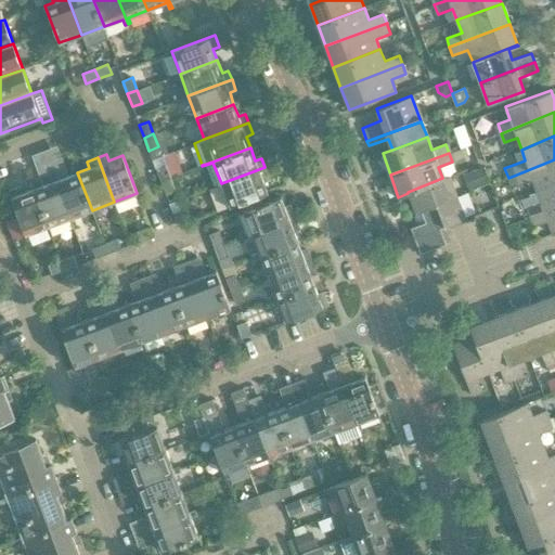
[(512,188),(532,179),(537,191),(554,183),(554,159),(508,178),(512,188)]
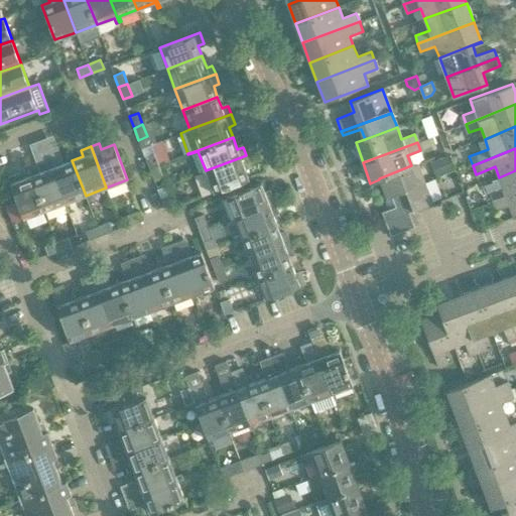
[(153,153),(145,156),(149,167),(158,165),(153,153)]
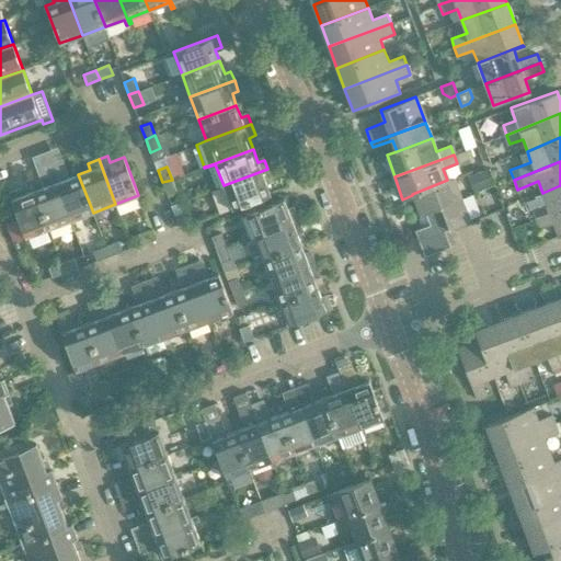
[(271,194),(265,181),(272,179),(267,169),(224,185),(232,208),(271,194)]
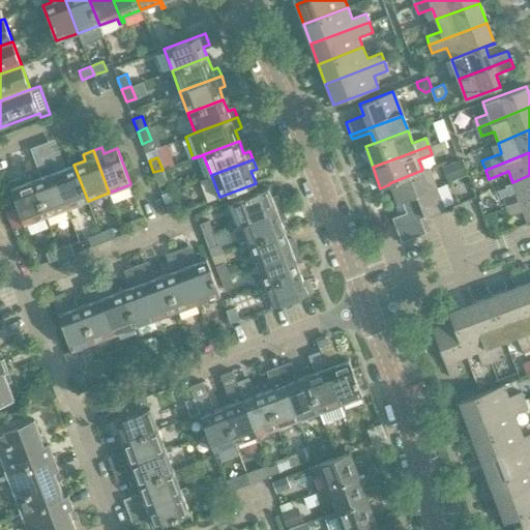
[(448,182),(466,176),(460,159),(442,167),(448,182)]
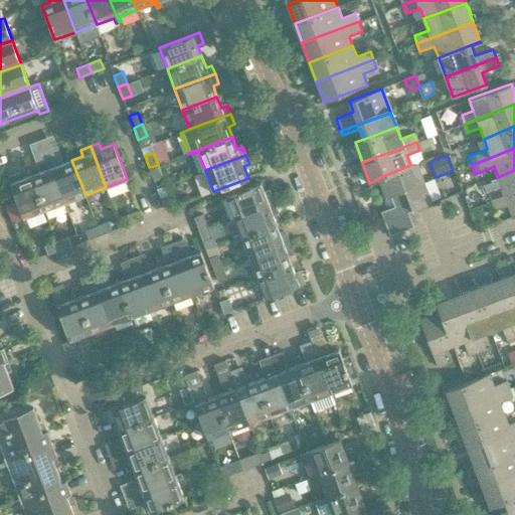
[(60,164),(58,158),(50,161),(65,202),(86,195),(71,160),(60,164)]
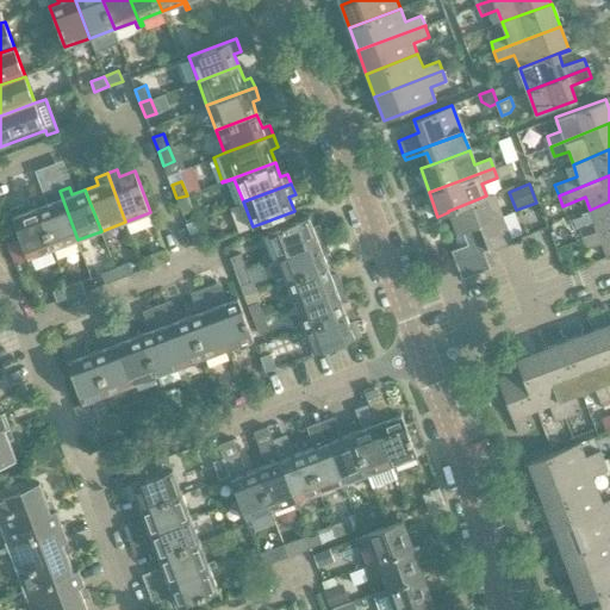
[(54,249),(75,241),(78,240),(60,191),(48,195),(50,203),(38,207),(54,249)]
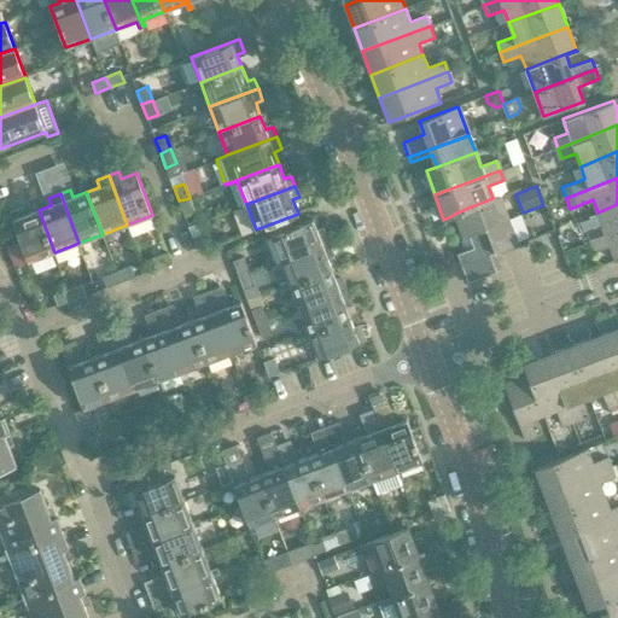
[(493,198),(454,214),(454,215),(461,233),(464,240),(471,238),(474,246),(456,254),(461,264),(465,277),(467,283),(487,275),(493,273),(496,272),(490,255),(502,250),(505,249),(518,244),(507,216),(500,196),(493,198)]
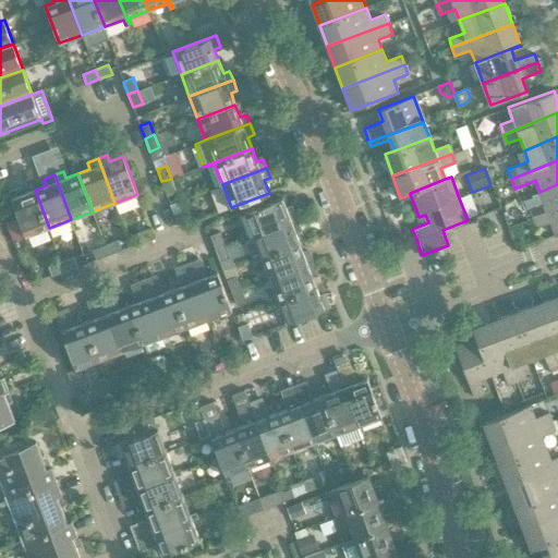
[(176,192),(171,179),(161,181),(167,195),(176,192)]
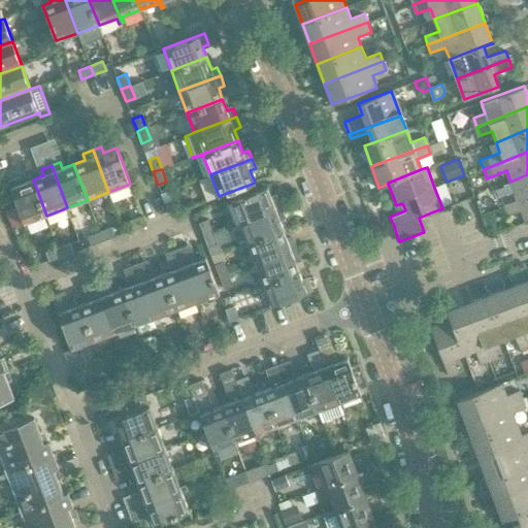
[(504,206),(527,197),(527,174),(510,182),(515,193),(501,198),(504,206)]
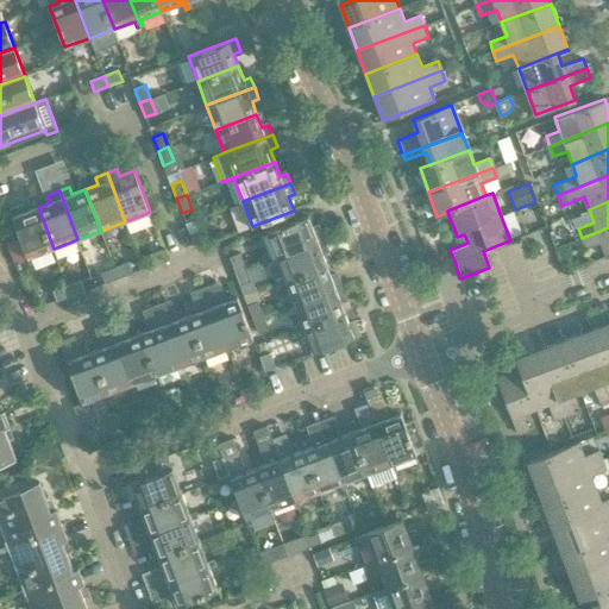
[(6,242),(14,263),(54,249),(38,207),(24,212),(20,205),(10,209),(19,237),(6,242)]
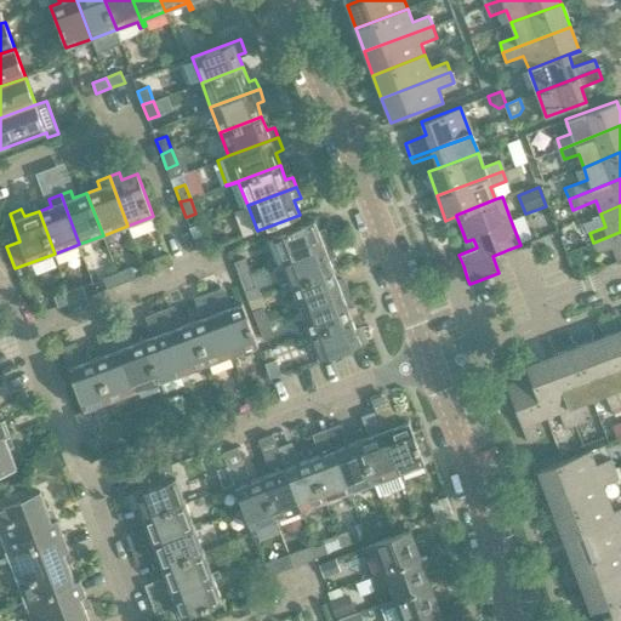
[(319,234),(314,220),(272,235),(281,260),(331,241),(326,231),(319,234)]
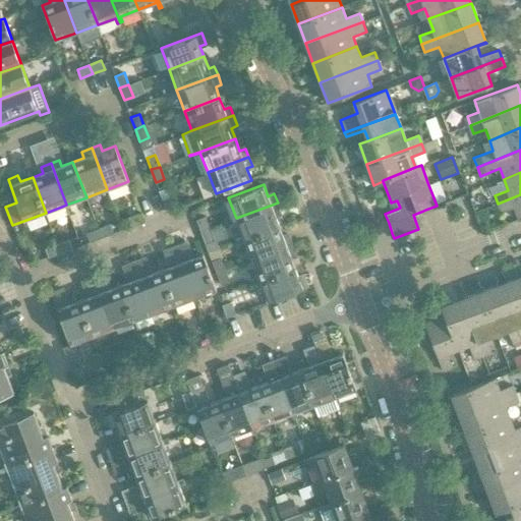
[(520,194),(498,204),(501,212),(514,207),(519,219),(520,218),(520,194)]
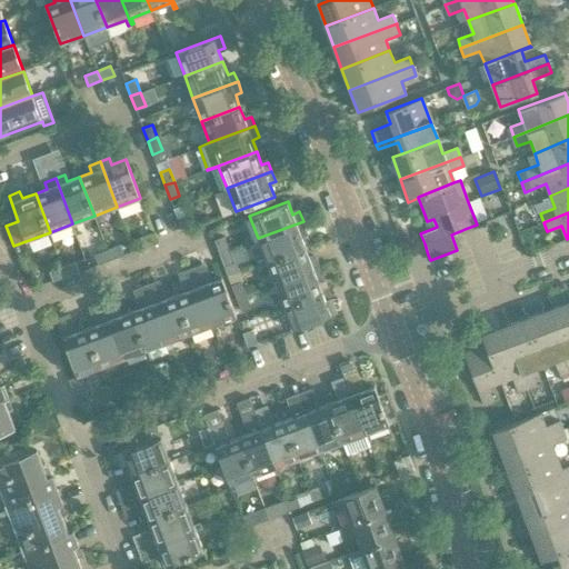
[(182,232),(191,228),(186,215),(177,219),(182,232)]
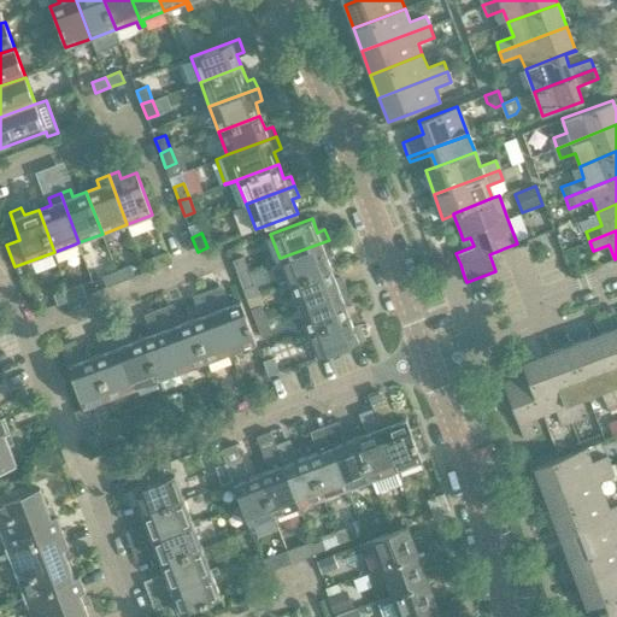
[(325,254),(333,251),(329,240),(280,258),(288,283),(331,268),(325,254)]
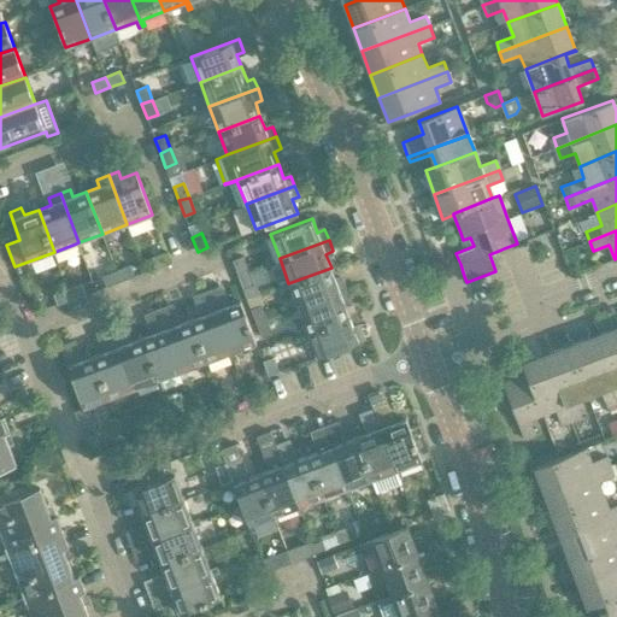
[(170,263),(166,252),(151,258),(154,269),(170,263)]
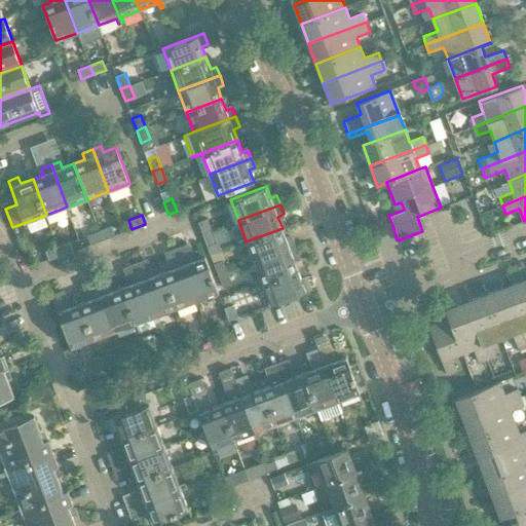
[(198,222),(198,224),(202,233),(212,230),(207,219),(198,222)]
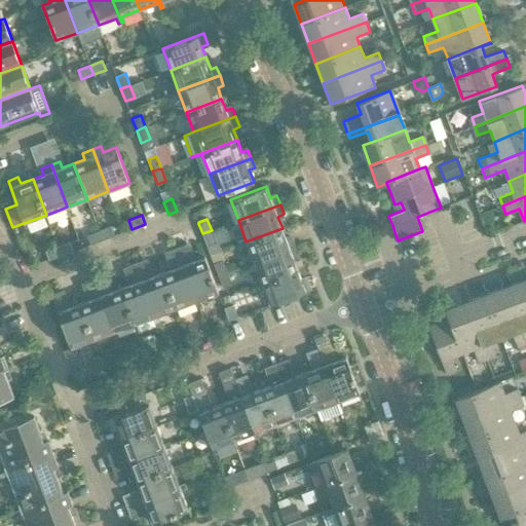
[(103,239),(115,235),(112,226),(99,231),(103,239)]
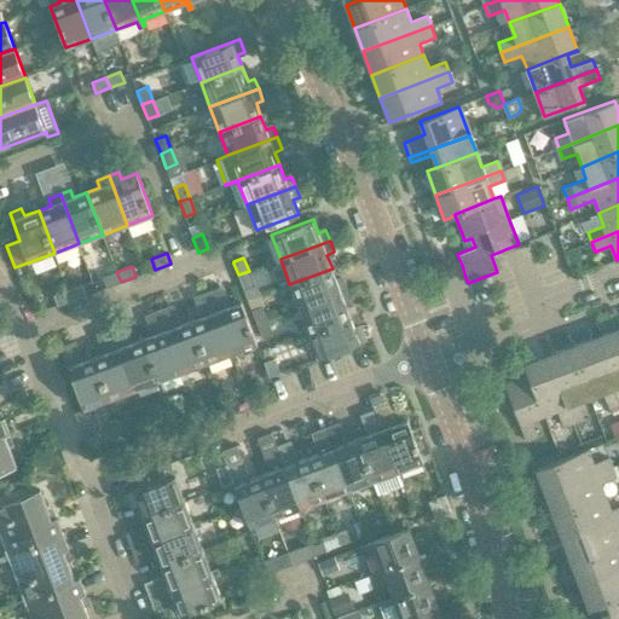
[(345,279),(337,282),(333,268),(289,284),(299,308),(348,290),(345,279)]
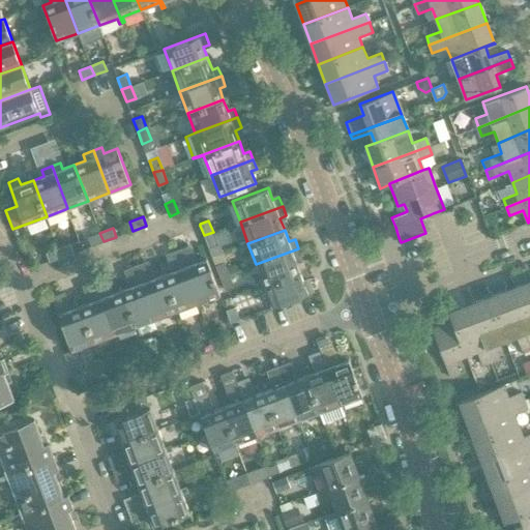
[(204,235),(208,247),(217,244),(213,232),(204,235)]
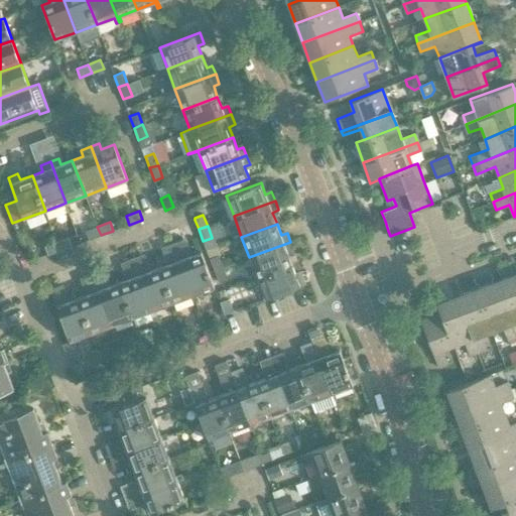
[(97,227),(86,231),(89,240),(101,235),(97,227)]
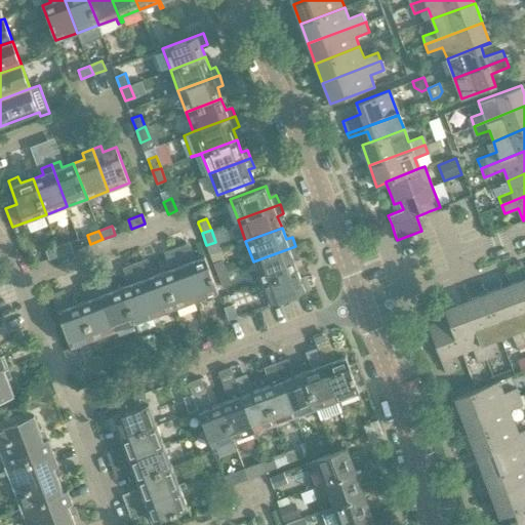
[(62,254),(73,250),(70,241),(57,246),(62,254)]
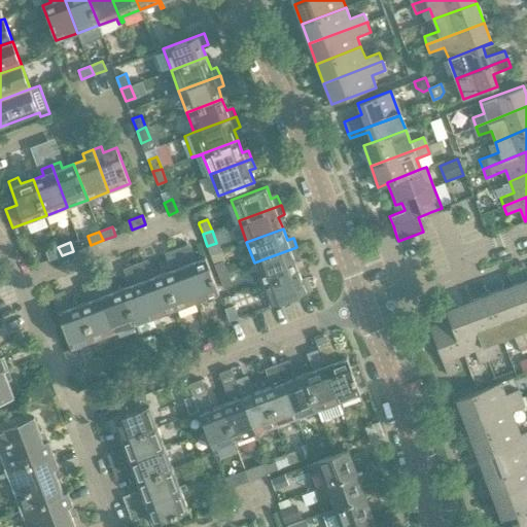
[(205,256),(192,261),(186,244),(177,248),(199,306),(201,305),(200,301),(218,293),(205,256)]
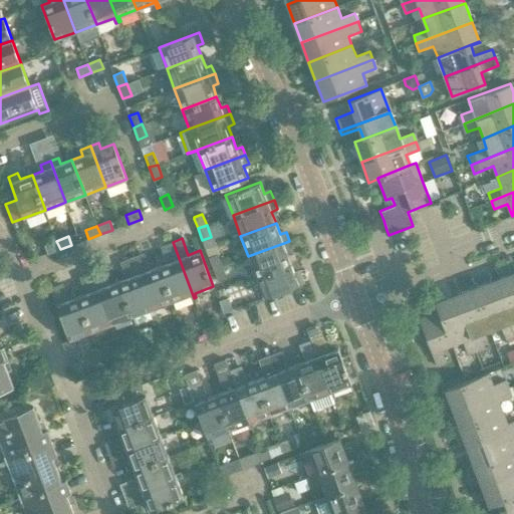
[(56,241),(44,245),(47,254),(60,249),(56,241)]
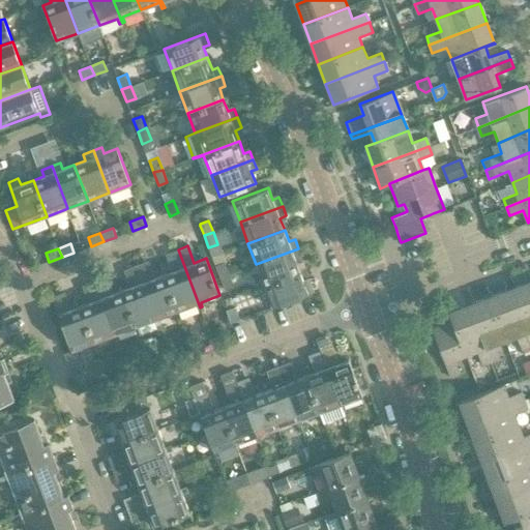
[(296,261),(302,258),(298,248),(256,264),(263,285),(300,271),(296,261)]
